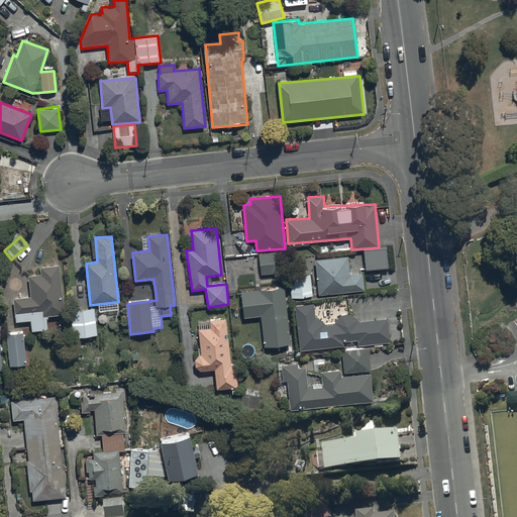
[(310,274),(289,276),(291,298),(365,291),(363,273),(349,275),(347,257),(314,261),(316,283),(311,283),(310,274)]
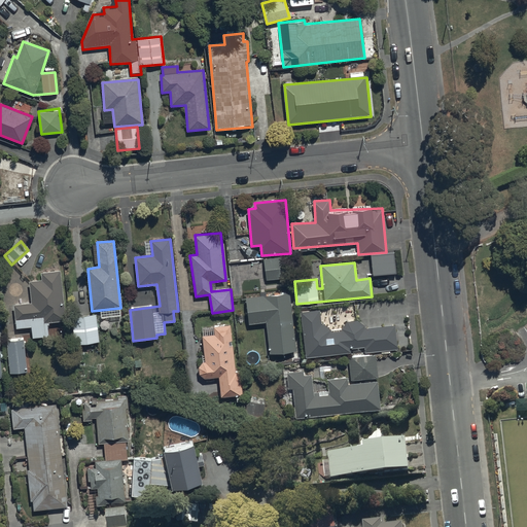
[(32,303),(13,304),(15,328),(31,327),(32,337),(48,336),(47,323),(64,321),(61,271),(40,272),(41,281),(30,281),(32,303)]
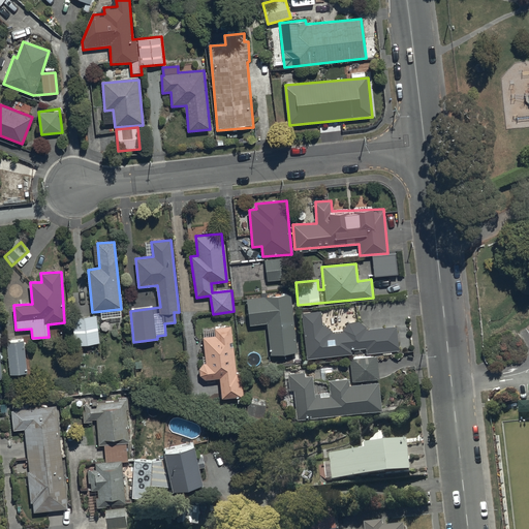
[(291,293),(246,298),(249,324),(268,322),(271,355),(297,353),(291,293)]
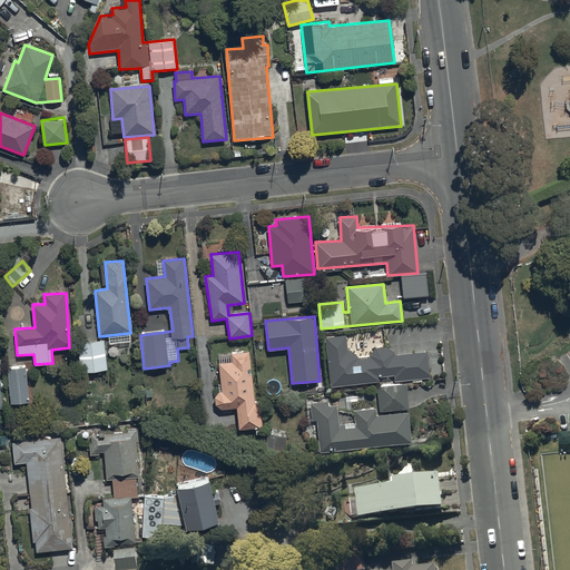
[(328,385),(380,381),(380,376),(394,375),(394,380),(429,377),(426,352),(394,354),(386,347),(372,349),(369,356),(357,357),(356,350),(349,351),(346,334),(325,336),(328,385)]
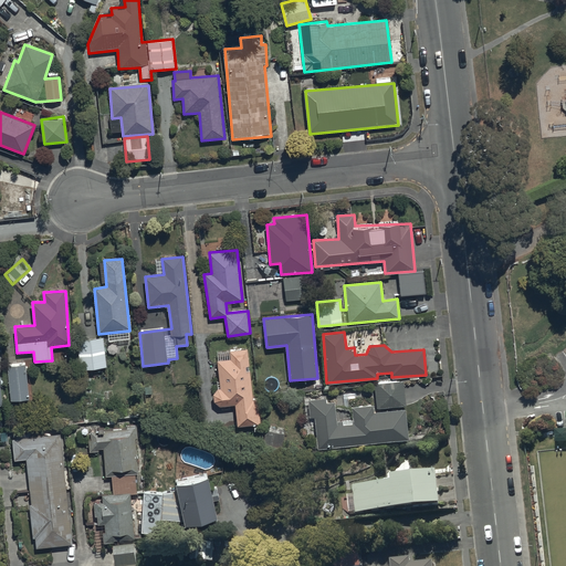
[(104,337),(76,339),(79,368),(106,367),(104,337)]
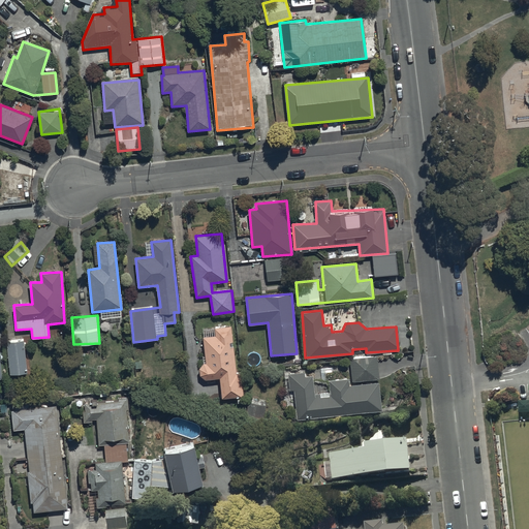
[(230,327),(214,329),(214,337),(204,338),(206,363),(203,365),(199,370),(200,376),(207,379),(220,378),(221,397),(244,395),(242,375),(236,375),(230,327)]
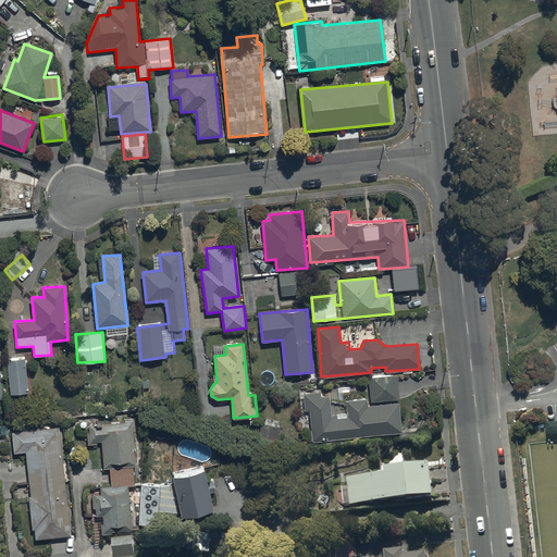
[(24,357),(5,359),(10,395),(28,392),(24,357)]
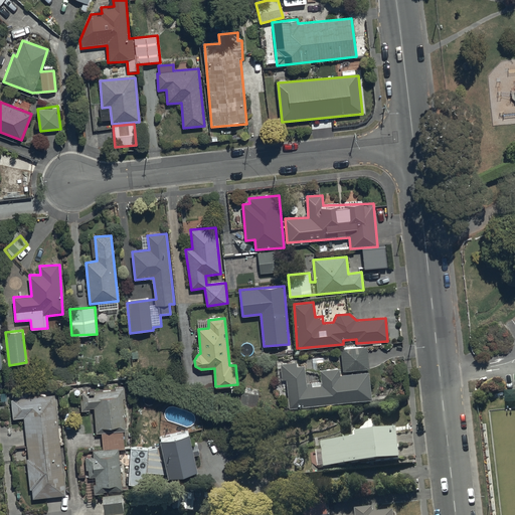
[(367,347),(340,349),(343,372),(370,370),(367,347)]
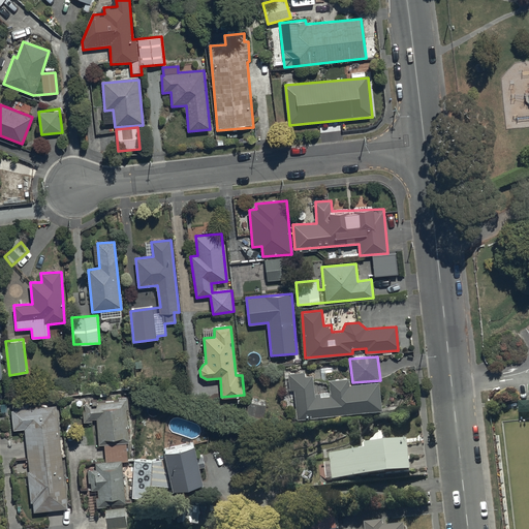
[(305,373),(288,374),(289,391),(294,391),(297,419),(380,411),(379,383),(348,385),(348,379),(329,380),(330,393),(313,394),(312,376),(305,376),(305,373)]
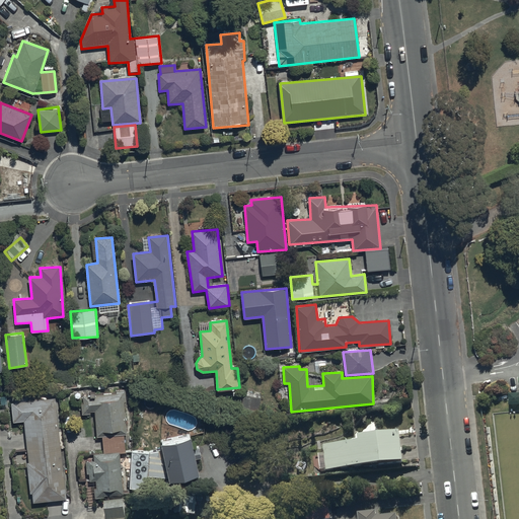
[(104,454),(120,454),(126,453),(124,435),(127,435),(124,401),(126,401),(125,390),(116,390),(116,392),(98,394),(98,397),(94,397),(93,391),(82,392),(83,403),(81,403),(82,414),(94,413),(96,437),(102,436),(104,454)]
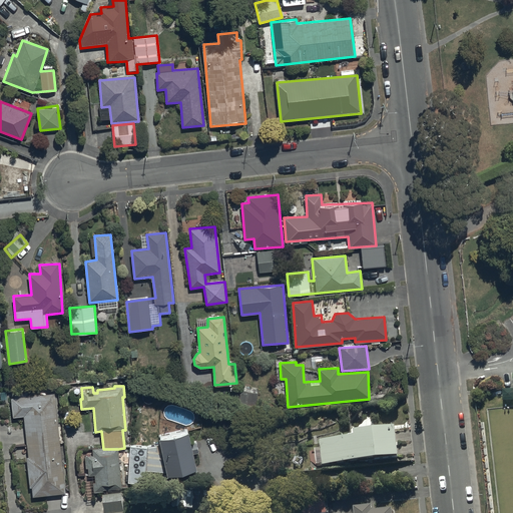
[(26,393),(10,394),(13,418),(22,417),(30,497),(65,493),(56,394),(27,396),(26,393)]
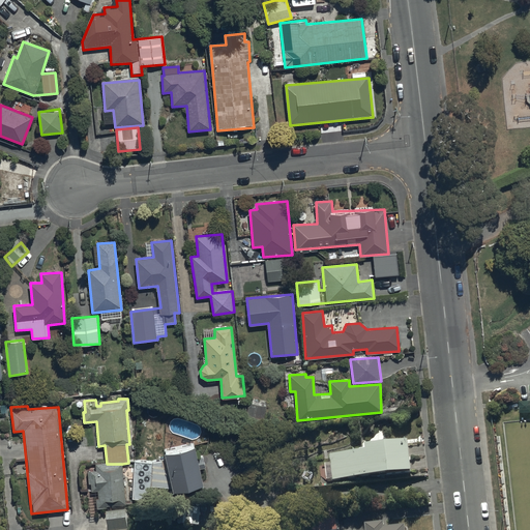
[(165,452),(166,460),(152,463),(134,462),(133,496),(150,497),(150,488),(172,488),(173,492),(203,486),(195,445),(165,452)]
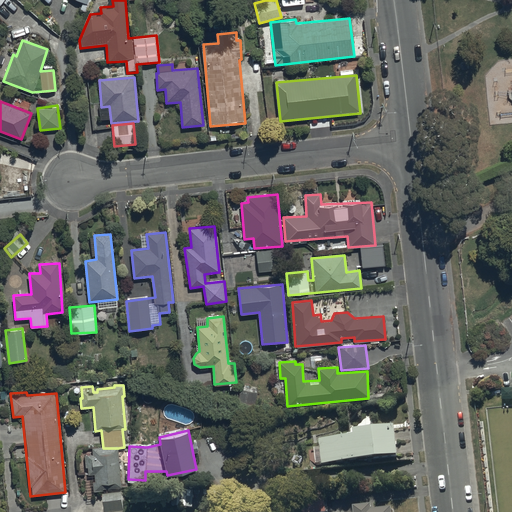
[(356,441),(319,443),(321,467),(398,462),(396,433),(355,436),(356,441)]
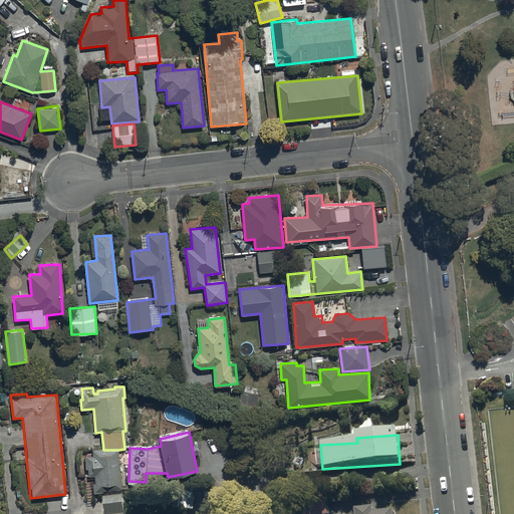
[(118,450),(103,450),(91,451),(91,457),(84,457),(84,468),(88,468),(88,477),(94,477),(94,483),(92,483),(92,493),(103,493),(103,491),(121,490),(118,450)]
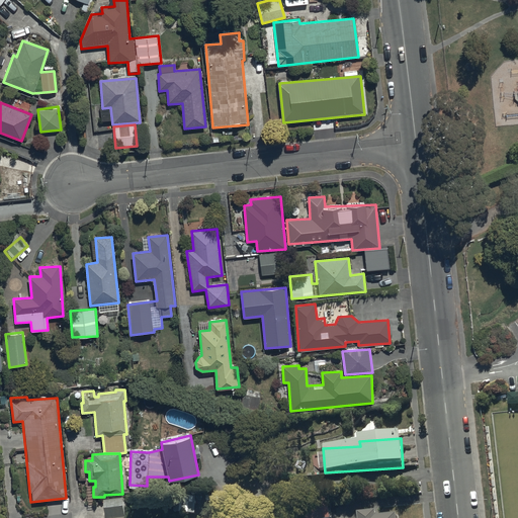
[(125,517),(123,501),(104,503),(105,517),(125,517)]
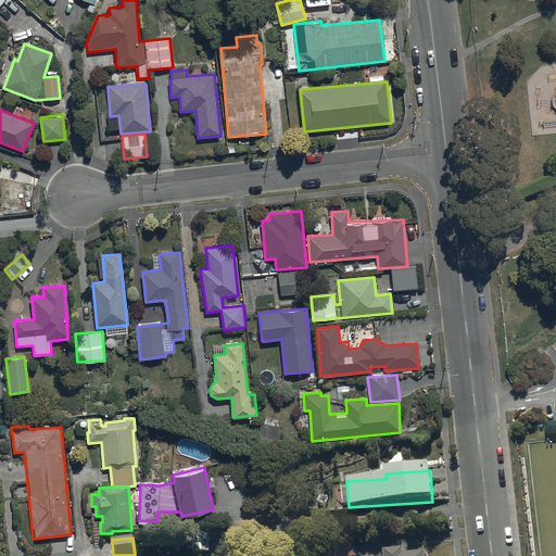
[(353,555),(352,544),(328,547),(328,555),(353,555)]
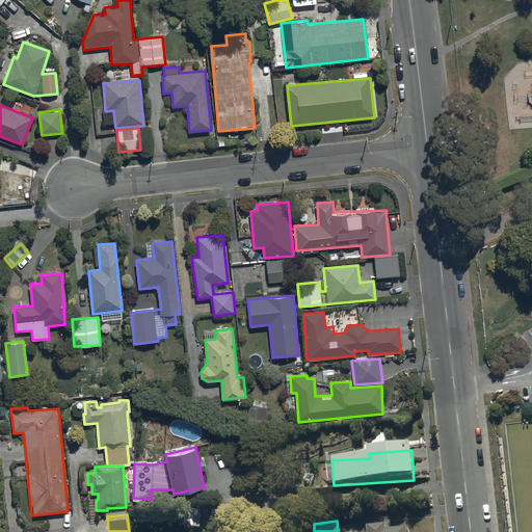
[(366,531),(405,531),(405,524),(383,527),(382,522),(366,524),(366,531)]
